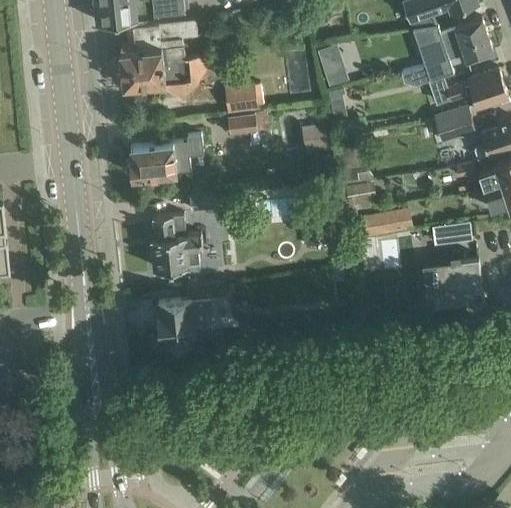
[(153,17),(155,17),(157,17),(185,13),(183,0),(94,0),(97,23),(126,20),(137,19),(153,17)]
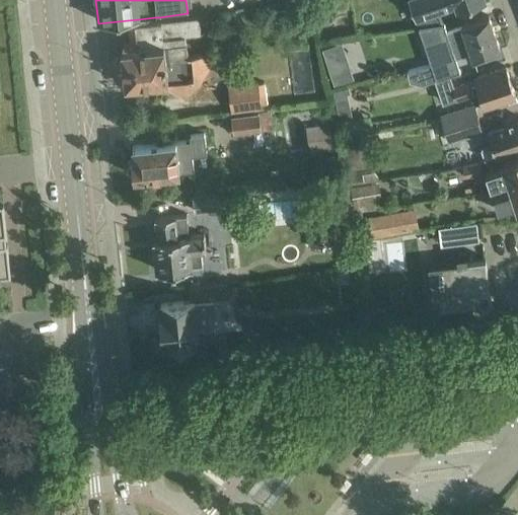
[(322,0),(314,0),(312,1),(316,21),(327,19),(322,0)]
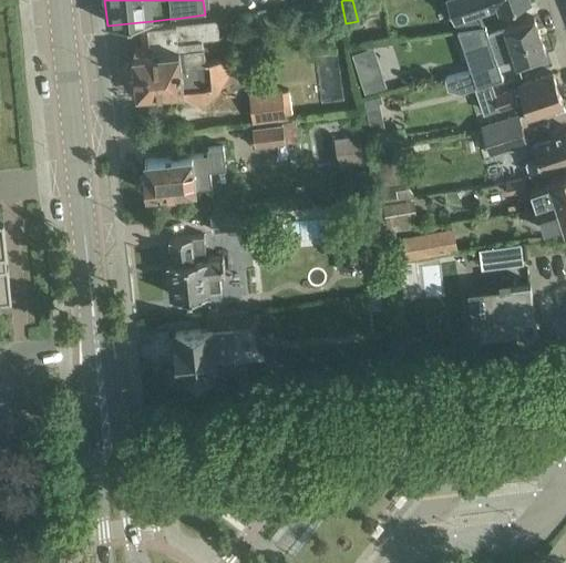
[(530,4),(527,0),(453,0),(448,2),(459,33),(484,30),(480,16),(497,10),(498,16),(530,4)]
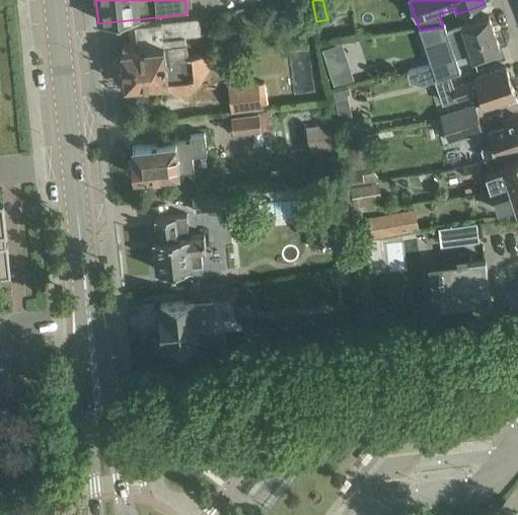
[(439,82),(450,78),(459,75),(454,61),(470,56),(472,62),(500,53),(489,19),(461,28),(461,29),(446,34),(443,27),(420,30),(439,82)]
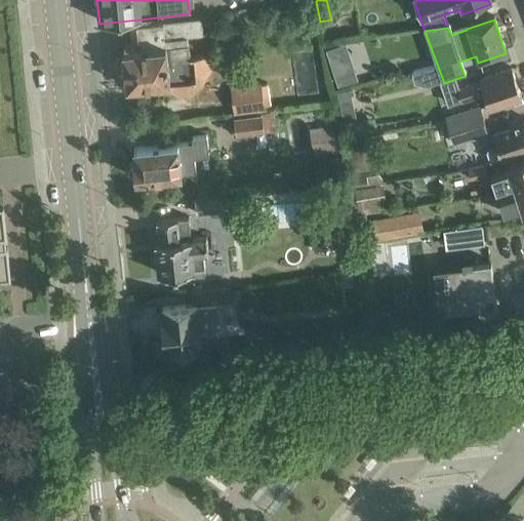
[(140,28),(129,29),(132,53),(123,54),(123,56),(119,56),(119,57),(122,86),(122,87),(126,87),(126,89),(168,84),(168,89),(183,95),(195,94),(201,85),(208,77),(206,64),(204,59),(191,62),(188,41),(203,39),(200,21),(140,28)]
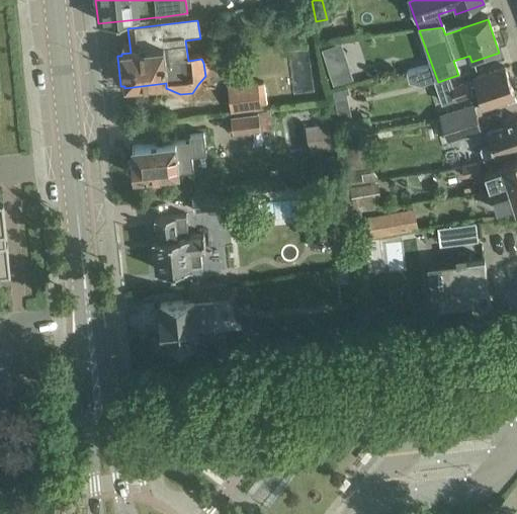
[(312,55),(309,55),(309,71),(302,71),(302,81),(294,82),(295,92),(314,91),(312,55)]
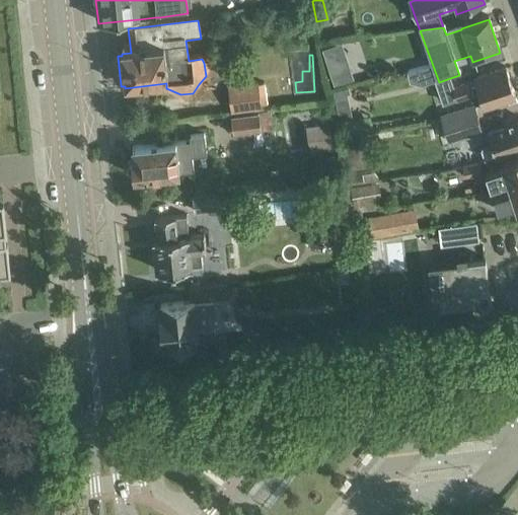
[(356,82),(352,70),(333,77),(337,89),(356,82)]
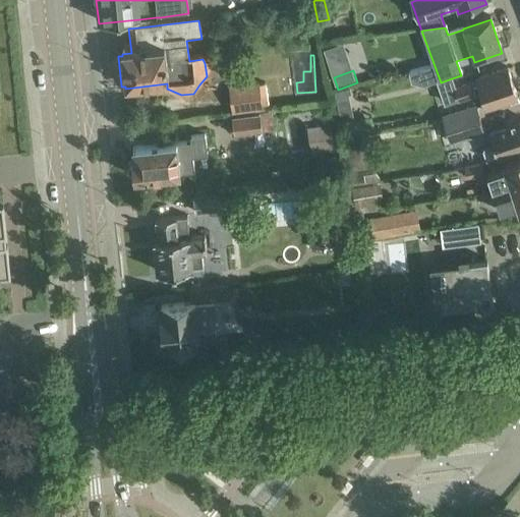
[(482,94),(487,109),(517,99),(507,70),(477,80),(455,89),(452,78),(441,82),(438,83),(445,106),(459,102),(482,94)]
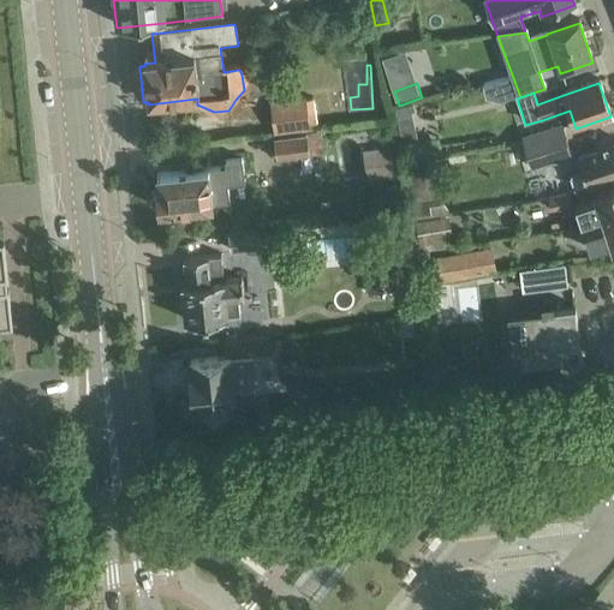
[(305,100),(269,106),(274,137),(310,132),(310,130),(317,129),(313,101),(305,102),(305,100)]
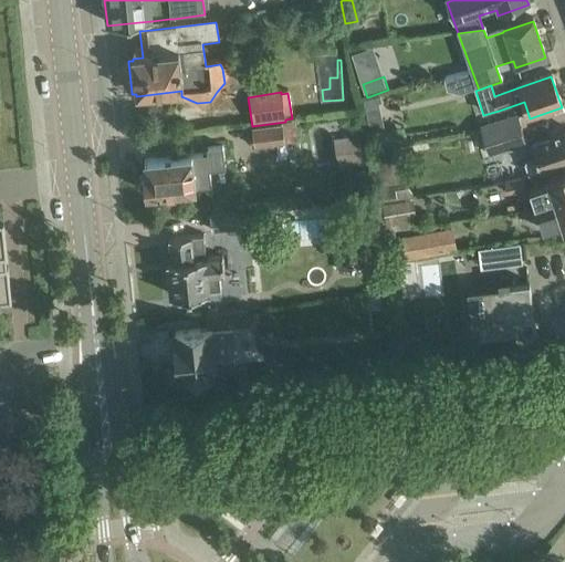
[(382,106),(365,110),(369,134),(386,129),(382,106)]
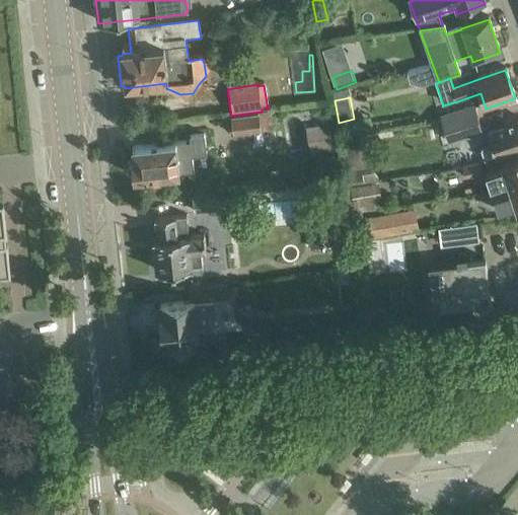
[(441,118),(444,131),(478,122),(474,108),(441,118)]
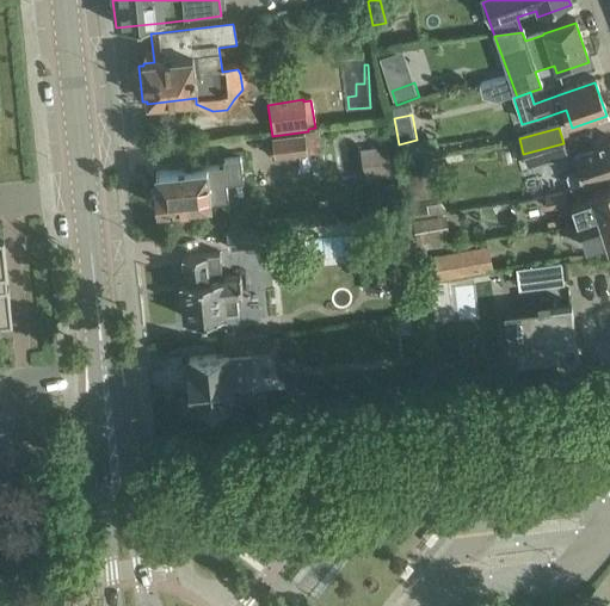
[(321,153),(319,135),(272,141),(275,160),(321,153)]
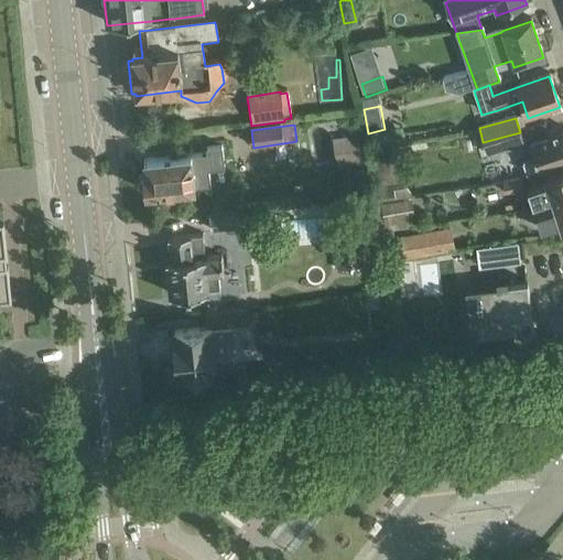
[(562,163),(562,135),(561,129),(545,135),(548,140),(539,142),(529,146),(533,159),(521,162),(526,175),(556,167),(562,163)]
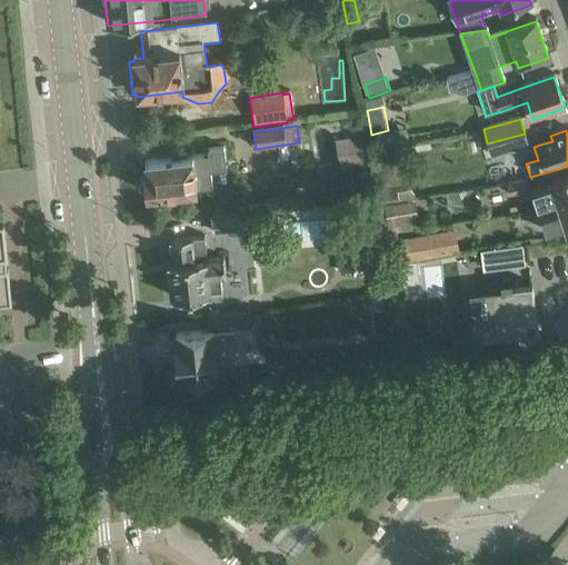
[(525,134),(487,144),(491,158),(529,148),(525,134)]
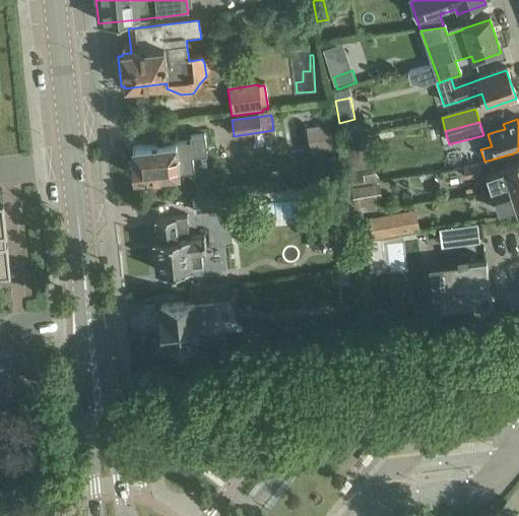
[(307,132),(309,147),(333,143),(331,129),(307,132)]
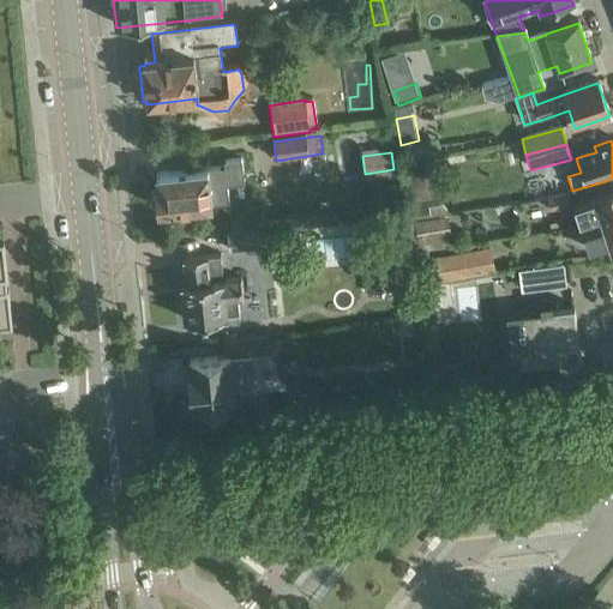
[(179,174),(156,176),(157,190),(156,190),(157,193),(154,193),(150,198),(151,206),(156,211),(158,210),(160,212),(228,205),(227,186),(242,184),(240,161),(224,162),(224,169),(179,174)]
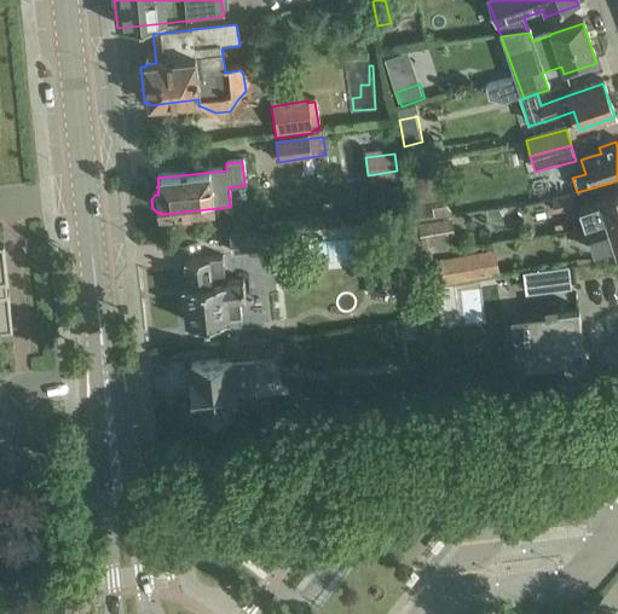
[(414,208),(432,204),(427,172),(409,175),(414,208)]
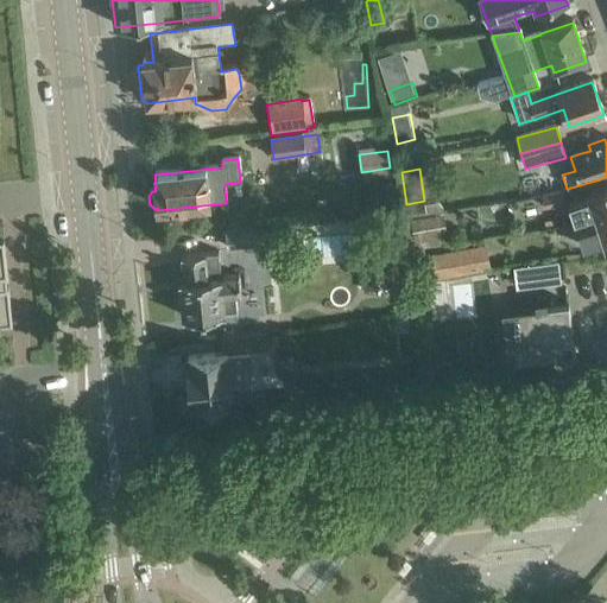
[(596,222),(606,219),(606,186),(587,194),(588,200),(568,205),(574,223),(594,216),(596,222)]
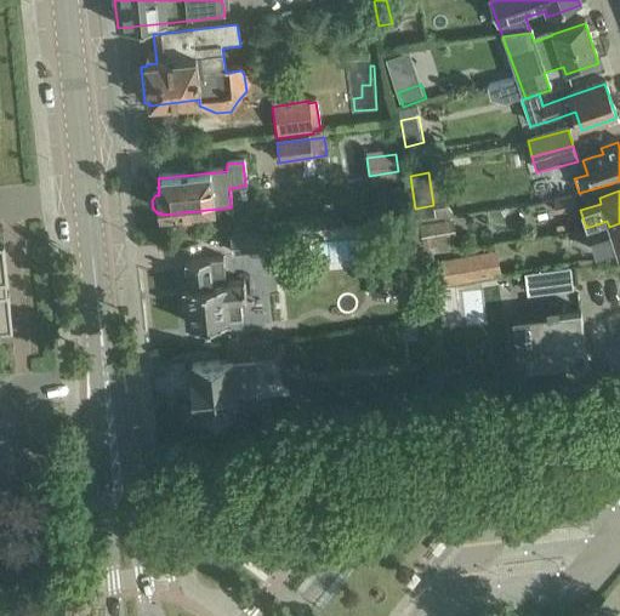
[(574,200),(553,204),(555,216),(576,212),(574,200)]
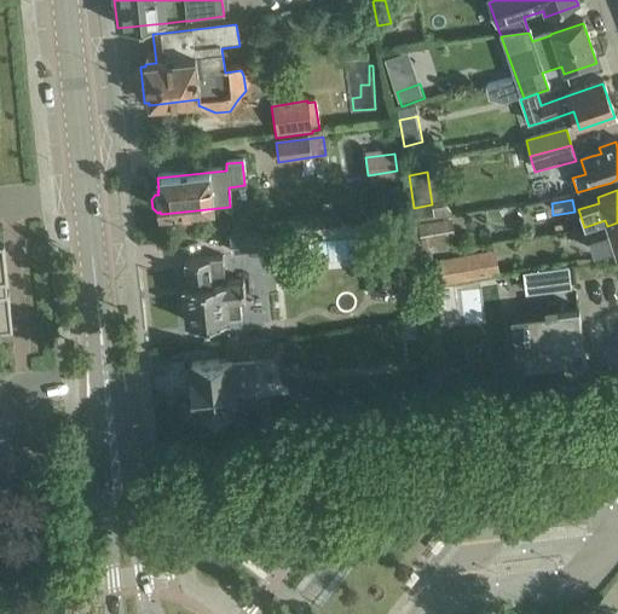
[(432,224),(415,229),(408,230),(415,265),(457,256),(451,220),(432,224)]
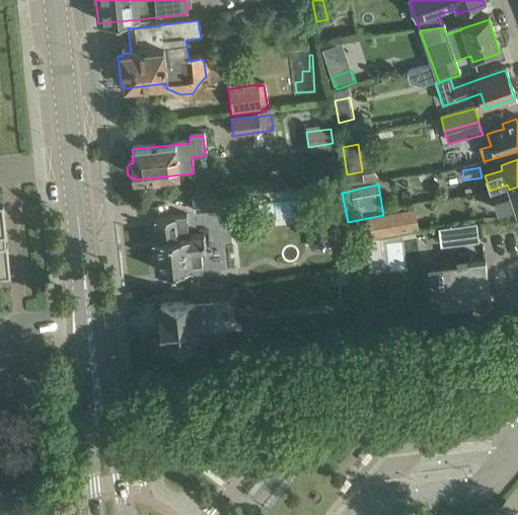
[(517,187),(509,190),(510,195),(493,200),(497,214),(515,208),(516,213),(517,212),(517,187)]
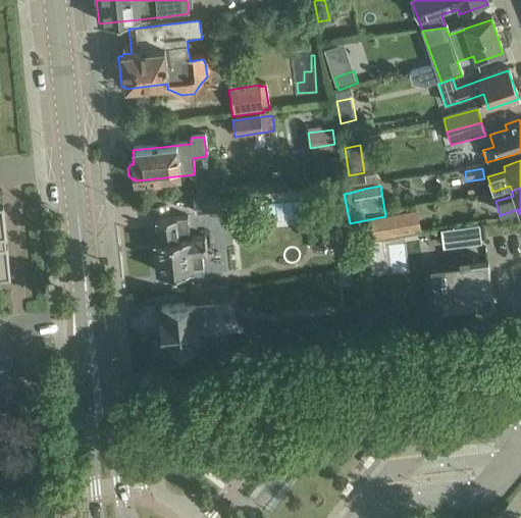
[(221,211),(219,197),(193,201),(195,215),(221,211)]
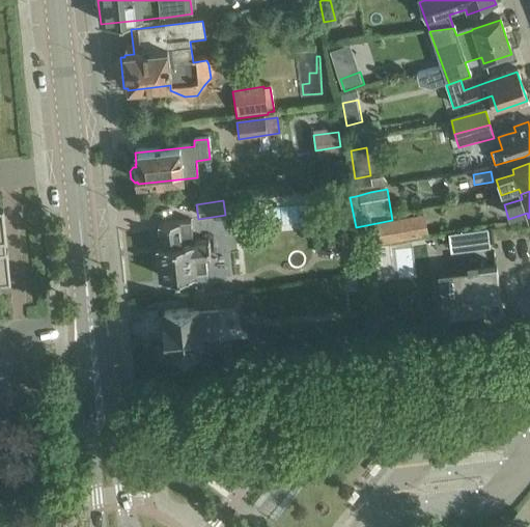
[(372,249),(372,248),(428,238),(424,216),(367,226),(368,229),(357,231),(361,251),(372,249)]
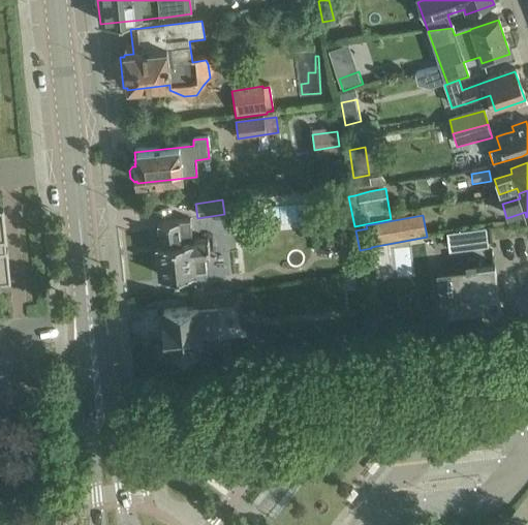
[(175,223),(158,225),(160,246),(156,246),(159,279),(197,275),(195,260),(210,258),(208,240),(192,242),(190,221),(175,223)]
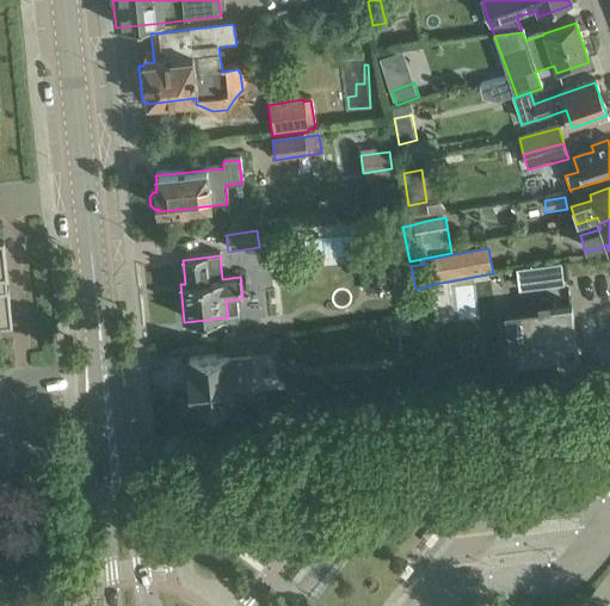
[(561,266),(537,270),(540,291),(564,288),(561,266)]
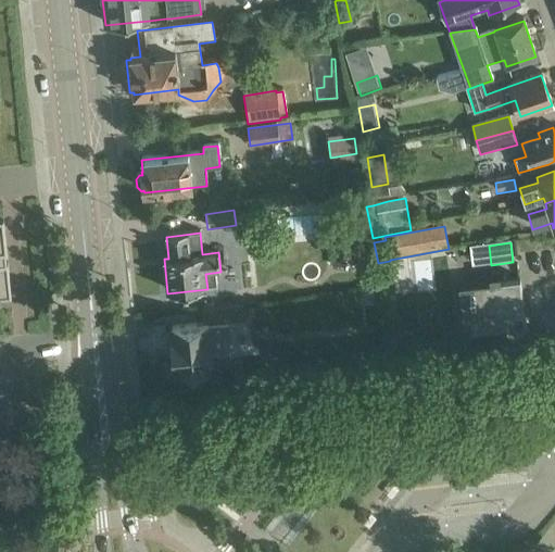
[(501,283),(474,287),(463,288),(466,313),(467,327),(495,324),(500,353),(519,351),(516,329),(522,328),(517,281),(511,283),(501,284),(501,283)]
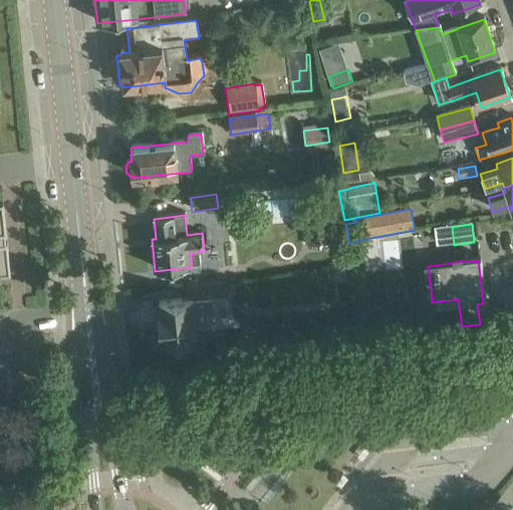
[(187,299),(178,301),(158,303),(162,344),(166,343),(167,346),(169,347),(172,348),(174,348),(176,347),(178,345),(179,343),(179,342),(197,340),(197,334),(213,333),(210,298),(226,297),(225,284),(186,287),(187,299)]
